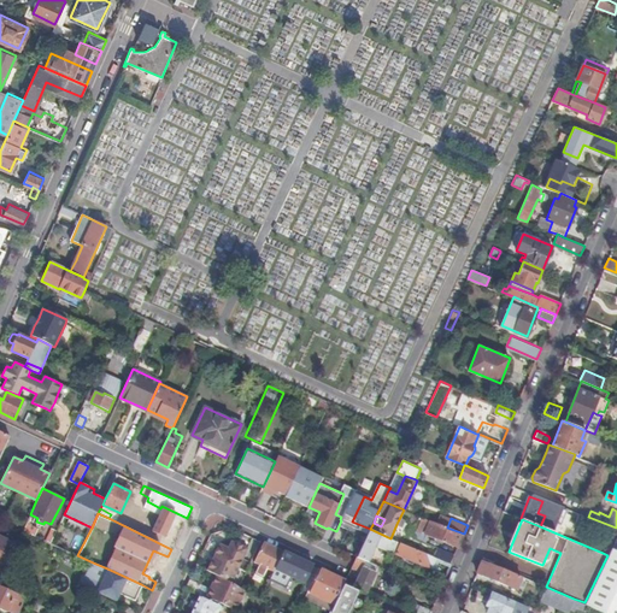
[(447,528),(430,520),(425,532),(458,547),(464,534),(447,528)]
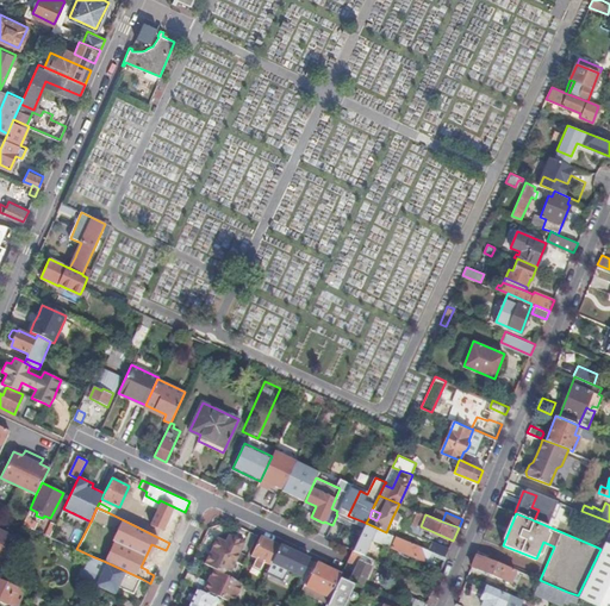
[(22,524),(33,529),(37,522),(25,517),(22,524)]
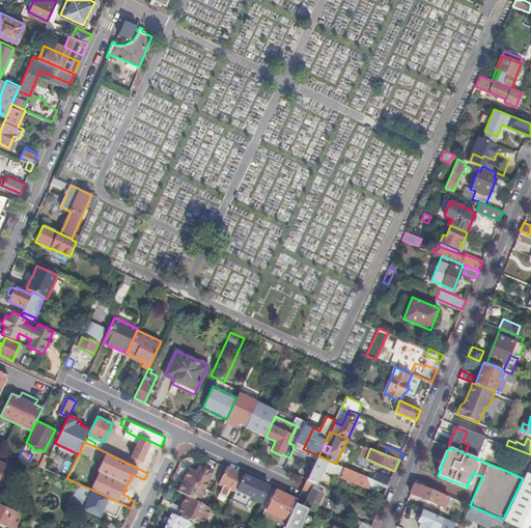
[(45,454),(38,466),(43,467),(48,456),(45,454)]
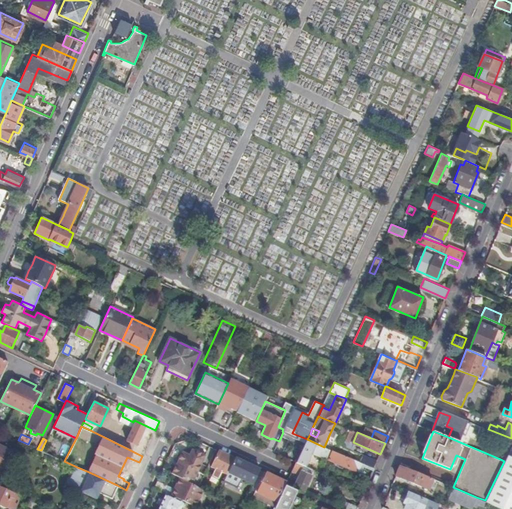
[(307,466),(315,447),(329,453),(330,449),(324,447),(307,439),(297,462),(307,466)]
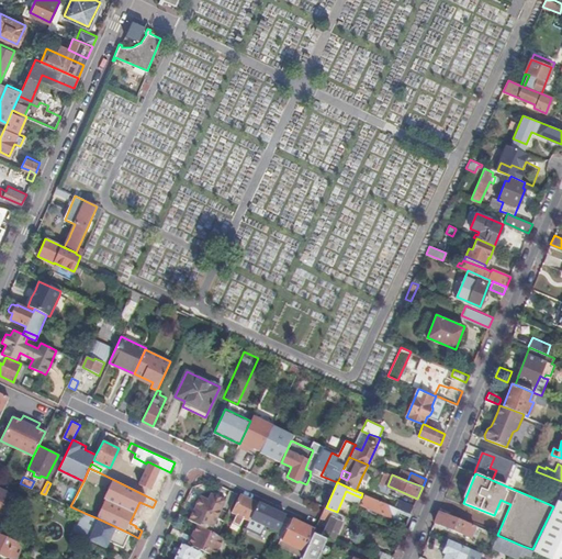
[(0,512),(6,515),(9,506),(11,502),(3,498),(7,492),(0,488),(0,512)]
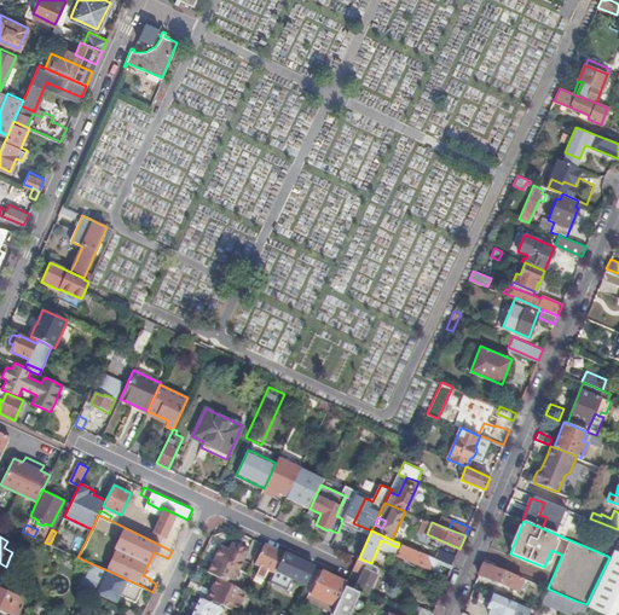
[(613,537),(605,555),(609,557),(613,549),(618,539),(613,537)]
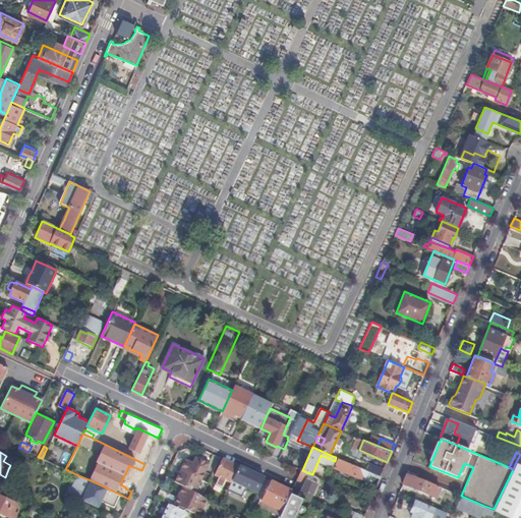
[(185,458),(179,470),(182,471),(177,482),(183,485),(195,493),(201,478),(210,463),(195,456),(192,461),(185,458)]
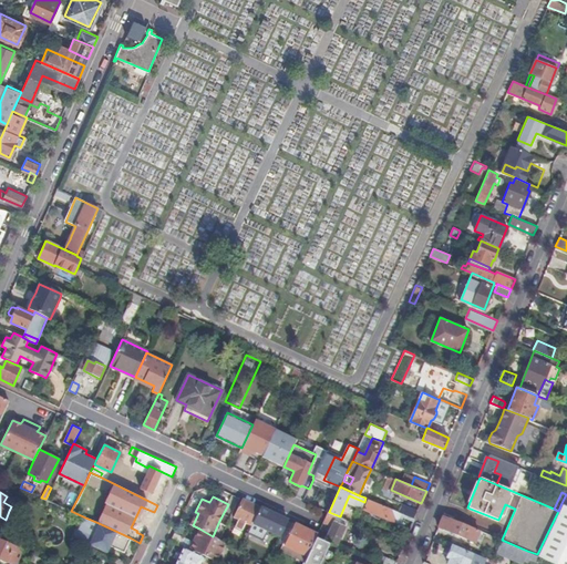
[(21,502),(14,499),(11,506),(9,511),(14,514),(21,502)]
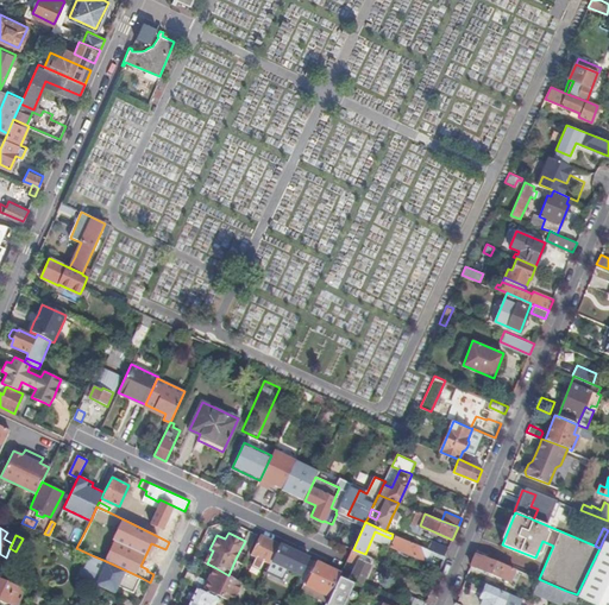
[(264,560),(270,562),(271,560),(278,543),(261,535),(252,554),(257,556),(253,565),(259,568),(264,560)]
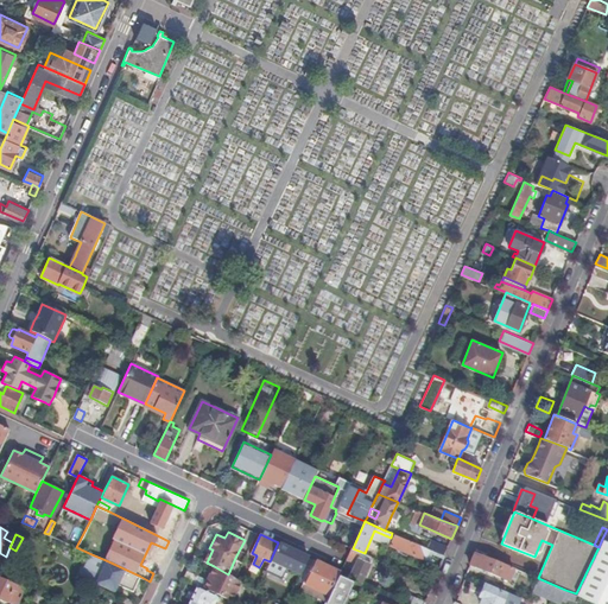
[(430,548),(396,534),(390,546),(401,551),(400,553),(404,554),(405,552),(425,560),(430,548)]
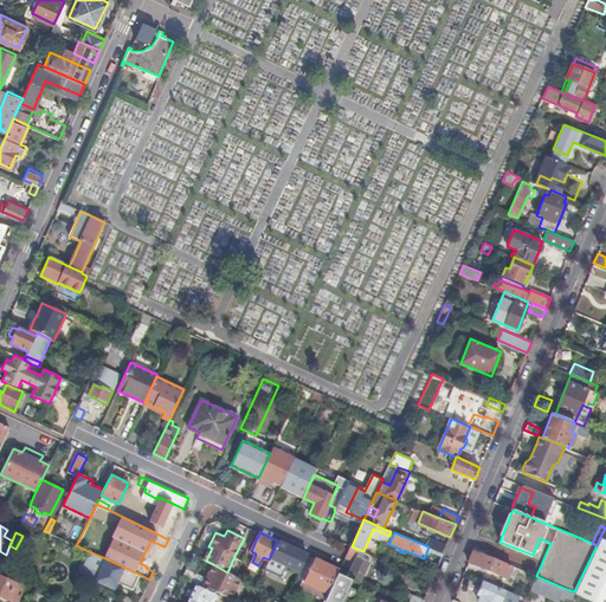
[(605,601),(605,539),(600,537),(597,545),(574,591),(598,601),(605,601)]
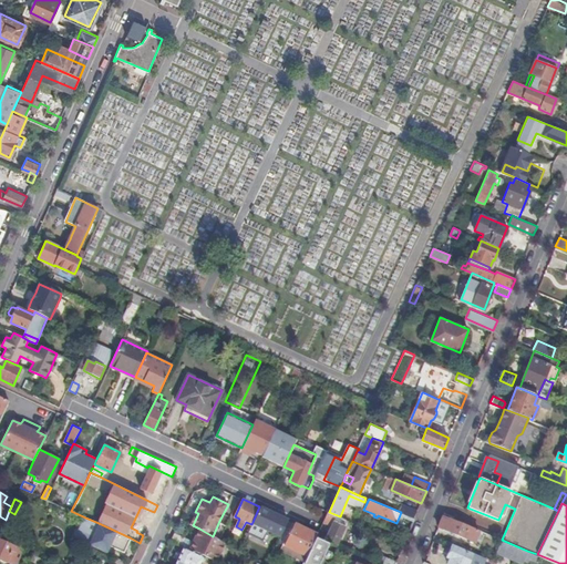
[(259,506),(253,522),(278,534),(280,531),(282,532),(288,521),(281,518),(279,523),(276,522),(279,516),(259,506)]
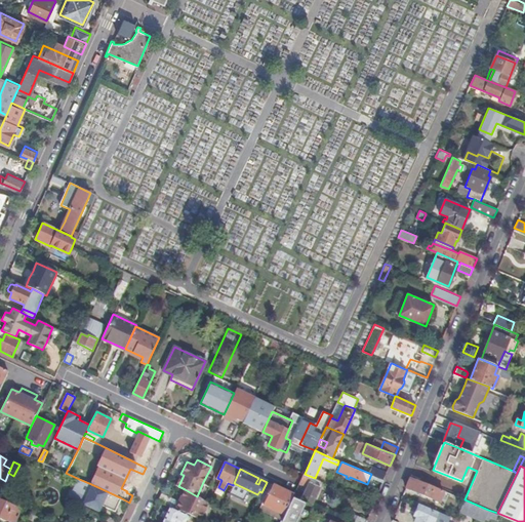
[(311,505),(322,481),(315,478),(305,474),(304,473),(299,483),(307,486),(305,491),(299,489),(295,498),(304,502),(311,505)]
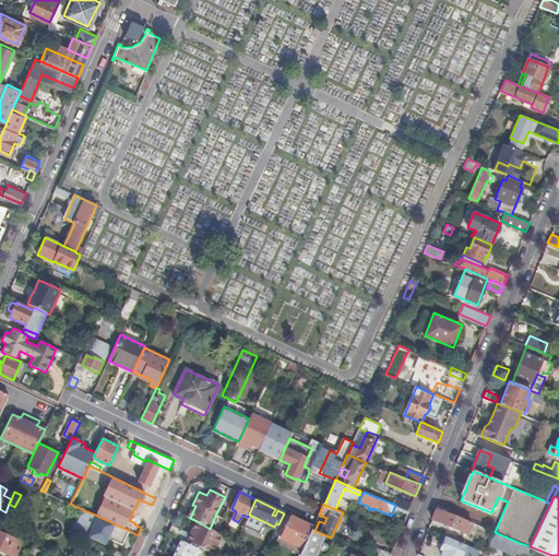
[(467,533),(472,522),(437,507),(432,519),(467,533)]
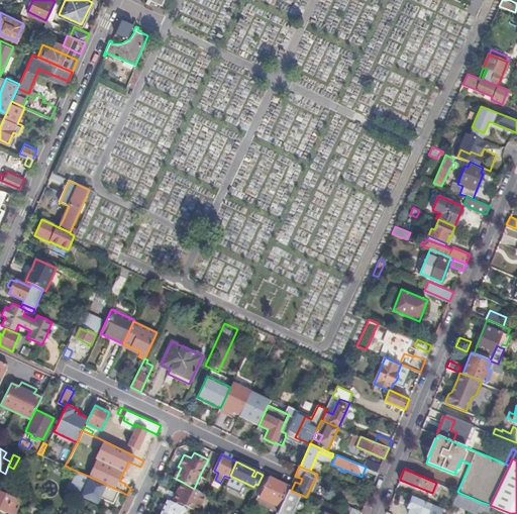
[(112,502),(118,490),(90,477),(78,472),(70,490),(96,502),(100,496),(112,502)]
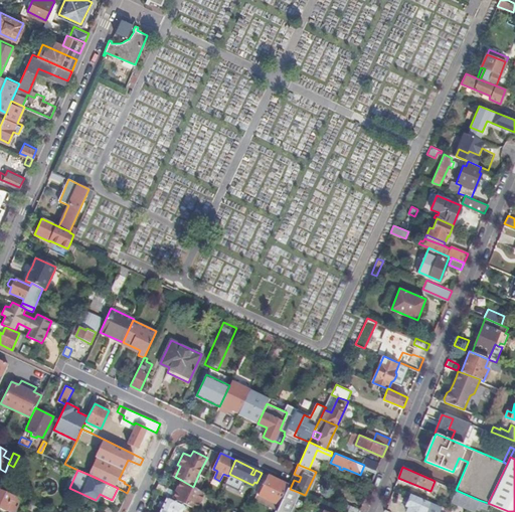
[(206,477),(199,473),(193,487),(200,491),(206,477)]
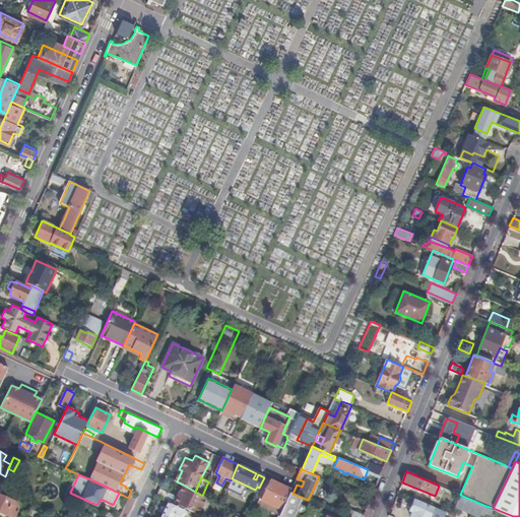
[(290,490),(268,478),(258,499),(281,510),(289,493),(290,490)]
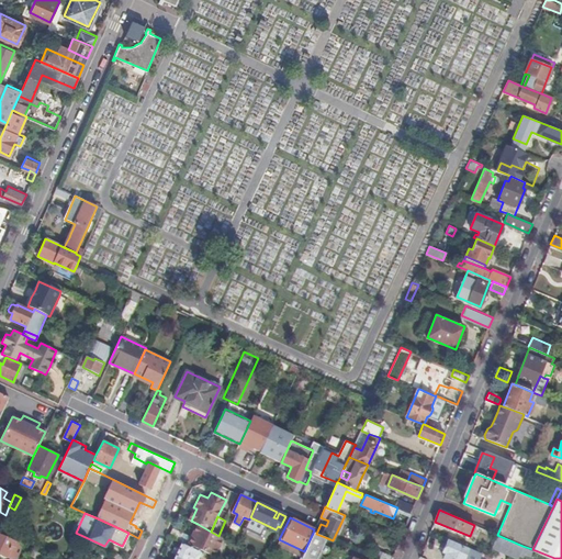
[(248,522),(243,532),(248,534),(253,525),(248,522)]
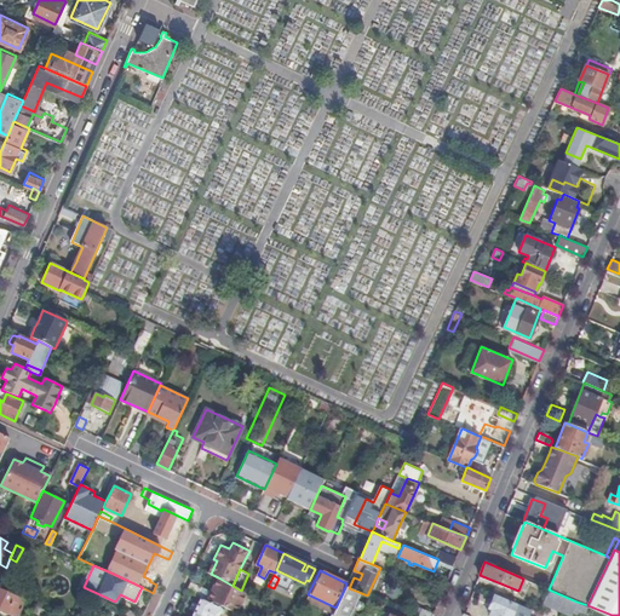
[(224,608),(236,612),(246,593),(241,591),(233,586),(218,577),(208,599),(224,608)]
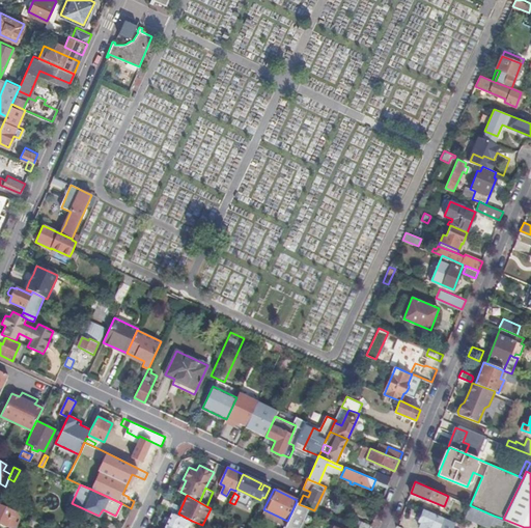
[(174,504),(163,499),(160,505),(171,511),(174,504)]
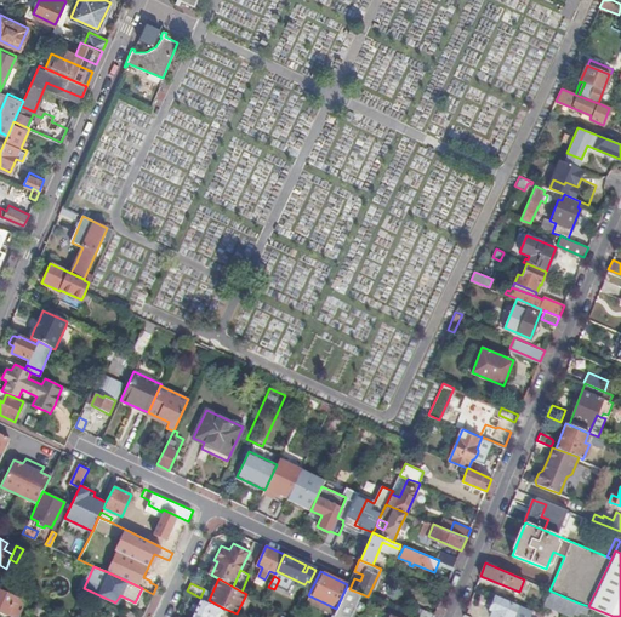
[(332,615),(337,616),(348,616),(359,593),(349,589),(346,588),(336,609),(332,615)]
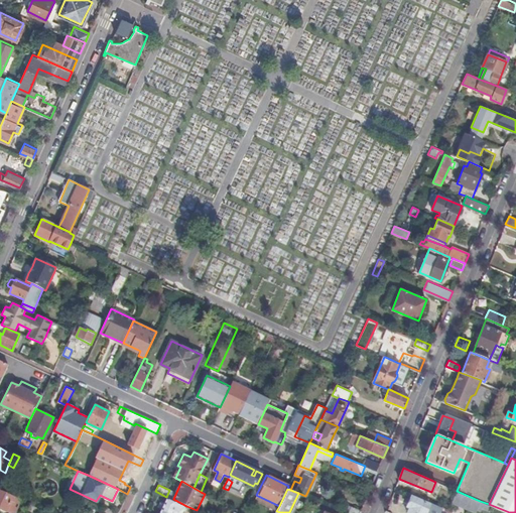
[(0,490),(0,508),(4,511),(5,510),(7,511),(10,511),(11,509),(14,511),(19,499),(0,490)]
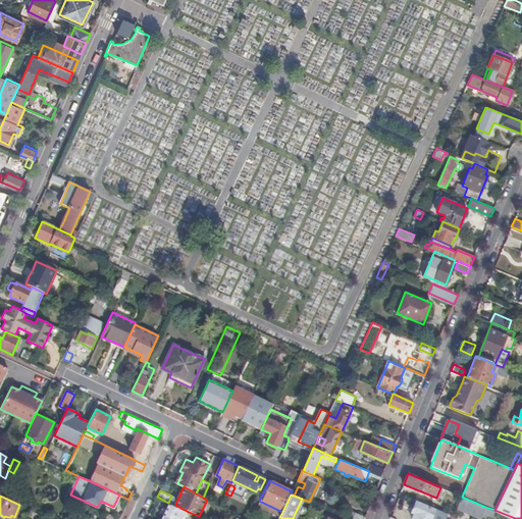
[(461,496),(457,507),(481,517),(485,507),(462,497),(461,496)]
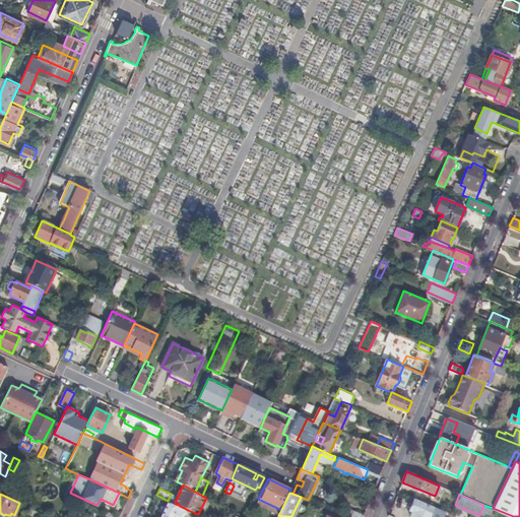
[(431,516),(435,509),(414,500),(410,510),(413,511),(409,516),(431,516)]
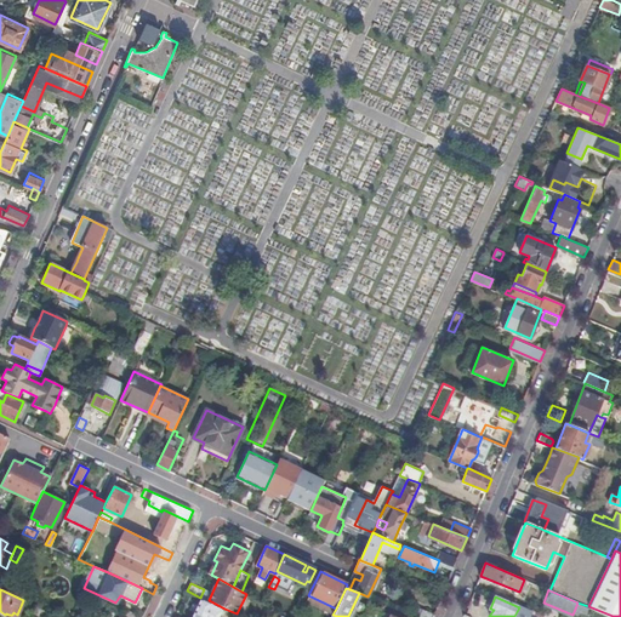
[(209,600),(200,598),(191,616),(221,616),(224,609),(209,600)]
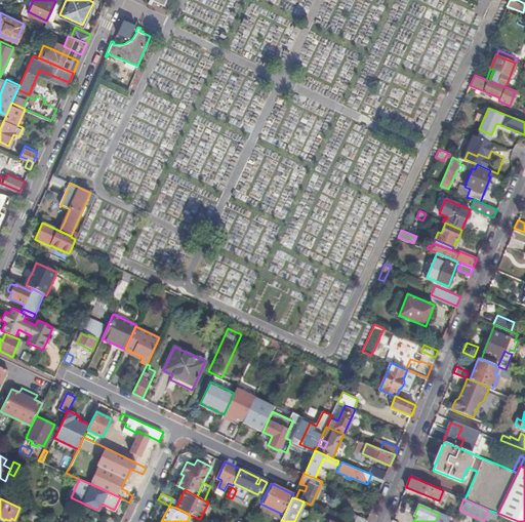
[(27,511),(24,518),(33,521),(36,515),(27,511)]
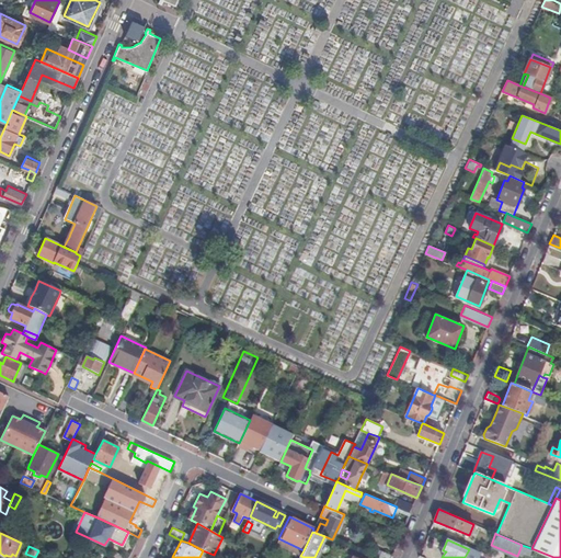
[(377,548),(374,557),(376,557),(391,557),(393,555),(377,548)]
